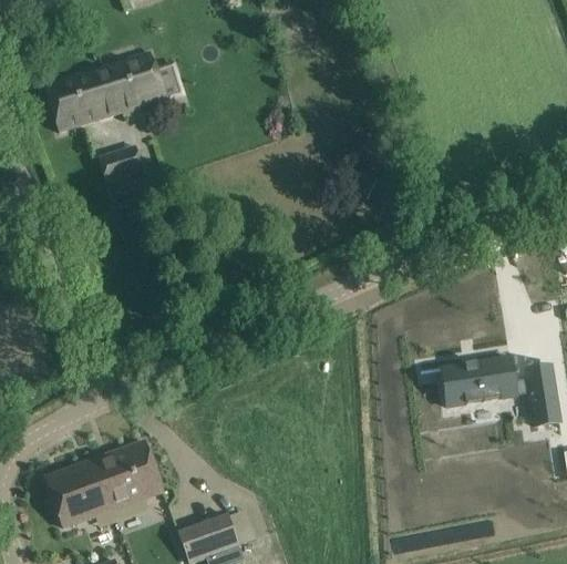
[(292,16),(289,21),(291,28),(297,30),(303,28),(306,22),(303,17),(298,13),(292,16)]
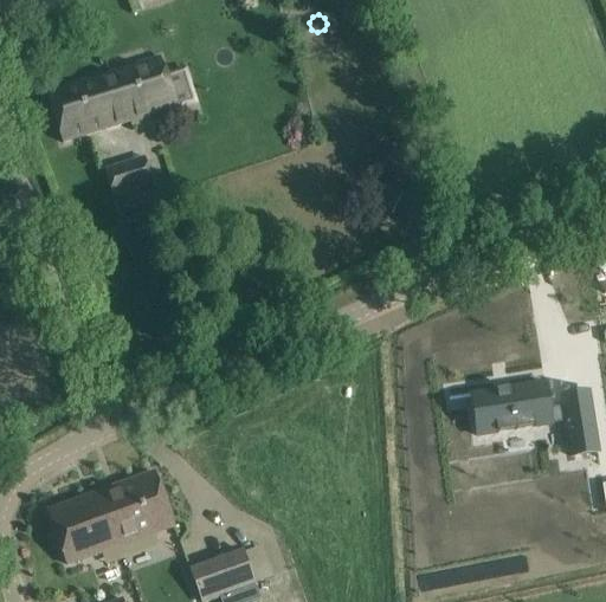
[(47,89),(63,140),(130,120),(131,123),(178,109),(160,53),(47,89)]
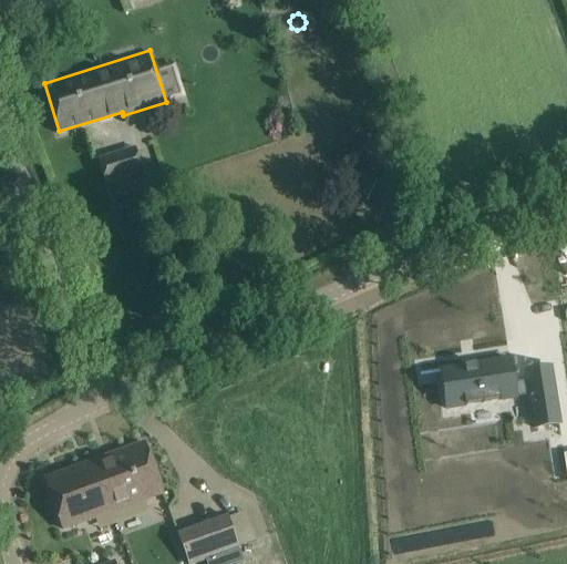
[(129,173),(122,149),(98,156),(105,181),(129,173)]
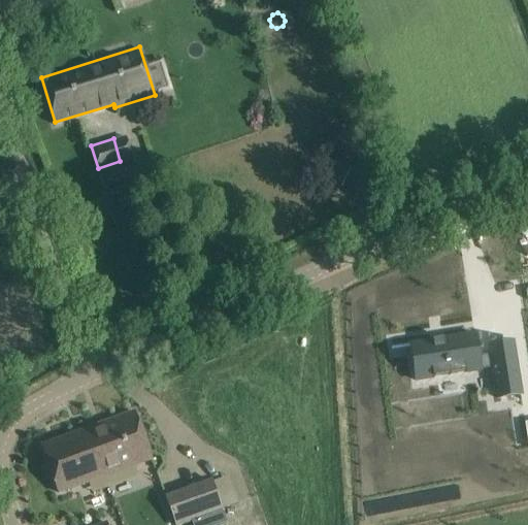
[(432,338),(409,342),(416,379),(481,368),(481,367),(493,366),(497,396),(520,393),(521,392),(512,339),(512,338),(509,339),(489,342),(490,352),(479,354),(474,332),(442,337),(442,336),(441,336),(441,337),(433,338),(433,337),(432,338)]
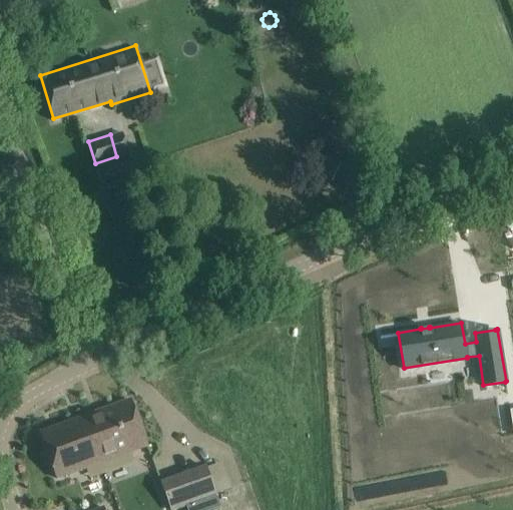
[(130,398),(84,415),(100,460),(147,443),(130,398)]
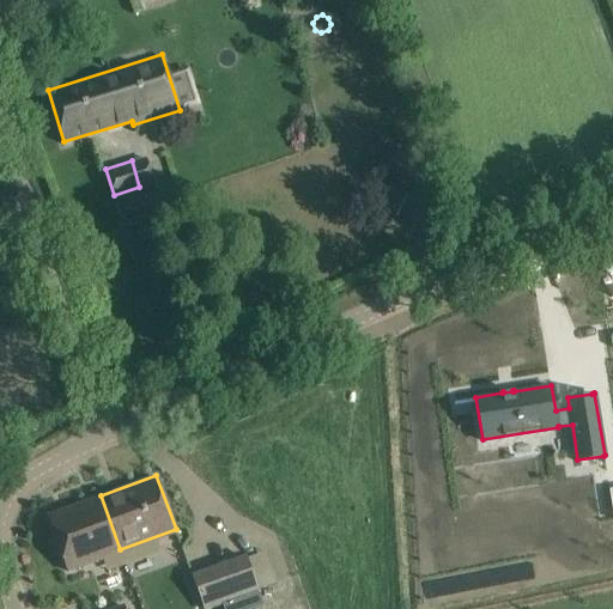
[(120,549),(101,495),(48,515),(67,568),(120,549)]
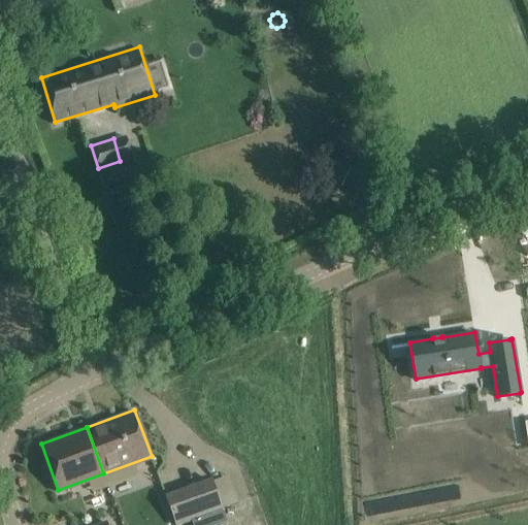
[(92,480),(95,489),(140,471),(137,462),(92,480)]
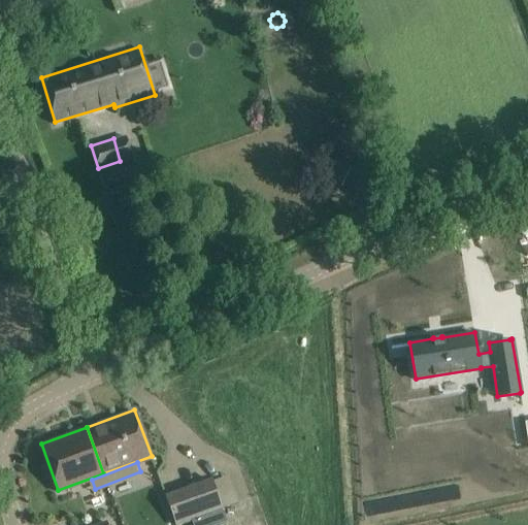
[(228,473),(212,480),(223,509),(238,502),(228,473)]
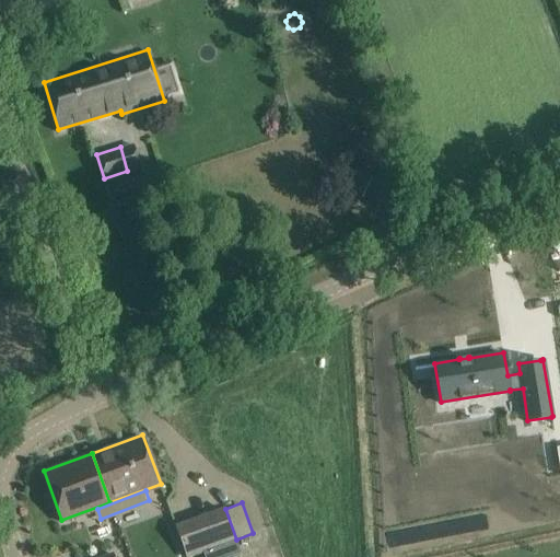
[(175,524),(187,556),(236,540),(225,509),(224,507),(175,524)]
